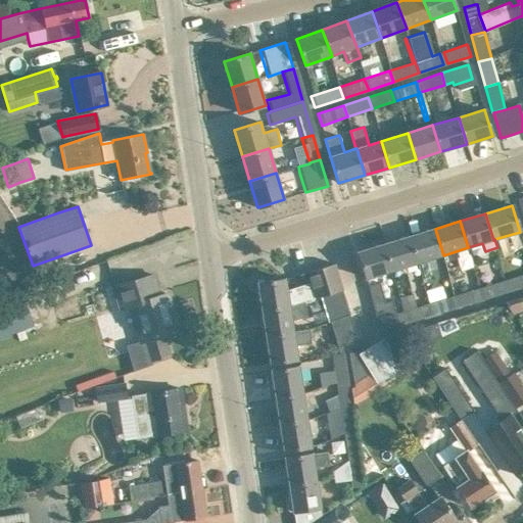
[(443,255),(435,229),(409,236),(417,263),(443,255)]
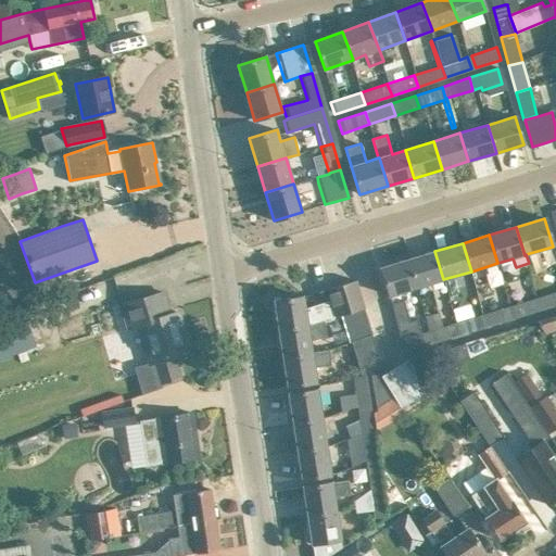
[(434,251),(408,260),(417,288),(443,279),(434,251)]
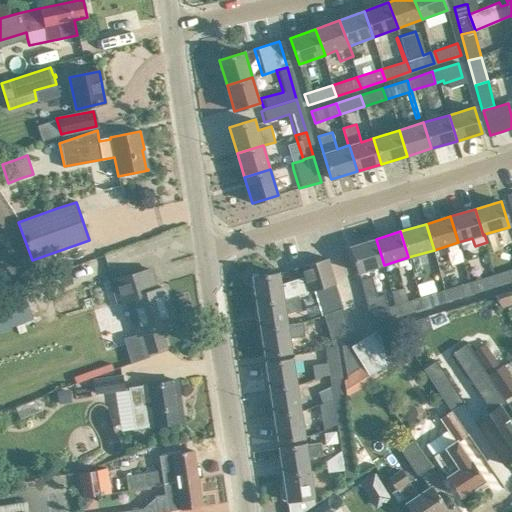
[(359,272),(384,265),(376,239),(351,247),(359,272)]
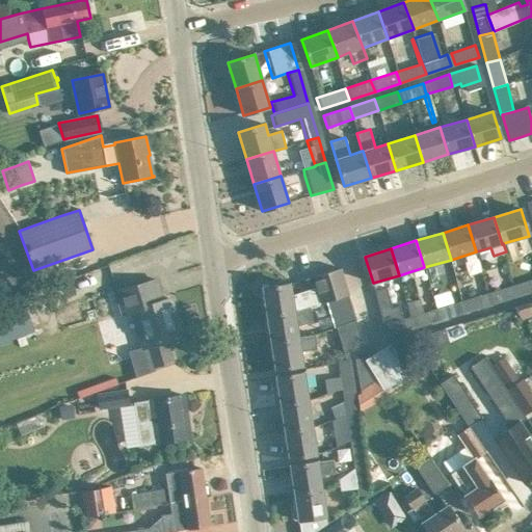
[(262,288),(266,315),(311,308),(326,302),(327,306),(349,298),(340,268),(314,276),(317,287),(292,295),(290,284),(262,288)]
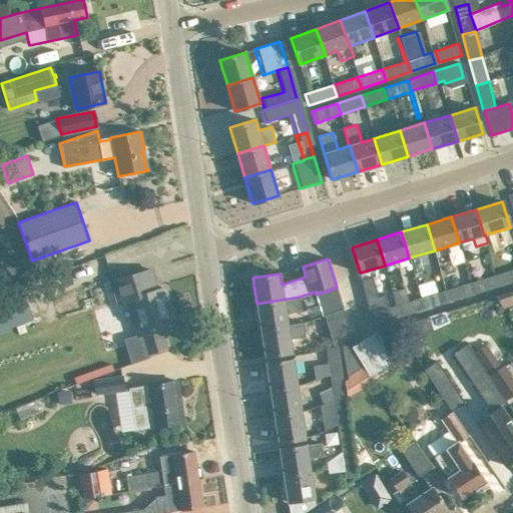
[(512,269),(496,274),(499,286),(512,282),(512,269)]
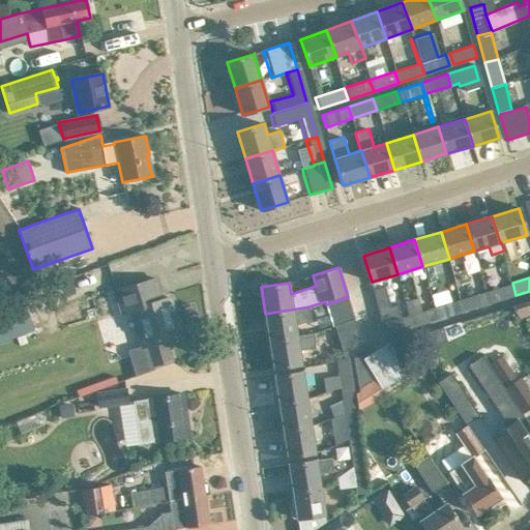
[(136,285),(115,290),(122,314),(131,311),(142,346),(147,345),(153,364),(172,359),(166,340),(183,334),(182,333),(180,333),(177,320),(179,320),(178,318),(176,319),(170,298),(162,300),(155,278),(136,285)]
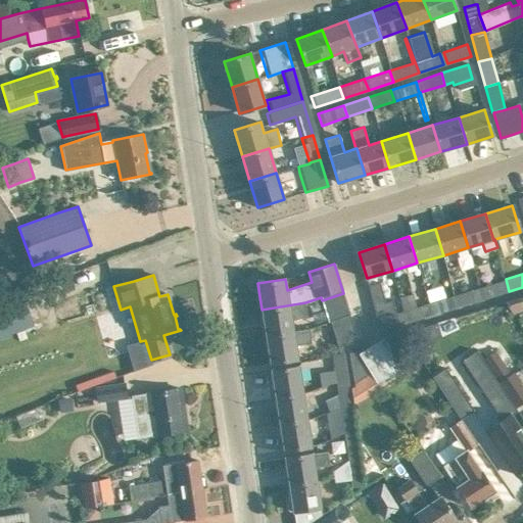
[(509,291),(506,279),(480,287),(484,298),(509,291)]
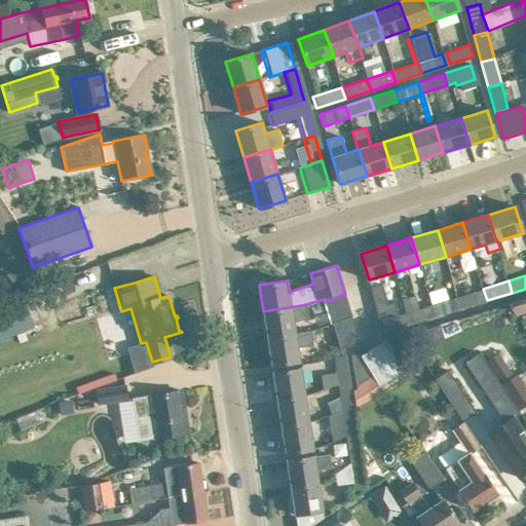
[(410,324),(403,299),(402,299),(406,312),(399,314),(396,302),(387,304),(382,284),(371,287),(379,321),(383,333),(410,324)]
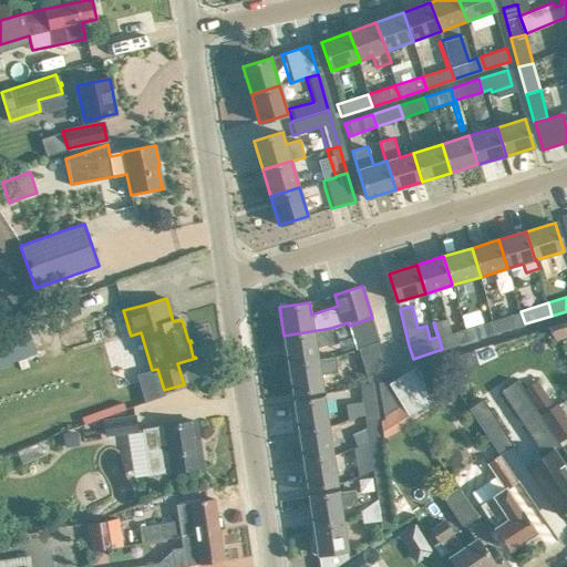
[(521,311),(494,320),(500,340),(501,340),(498,332),(518,326),(525,323),(521,311)]
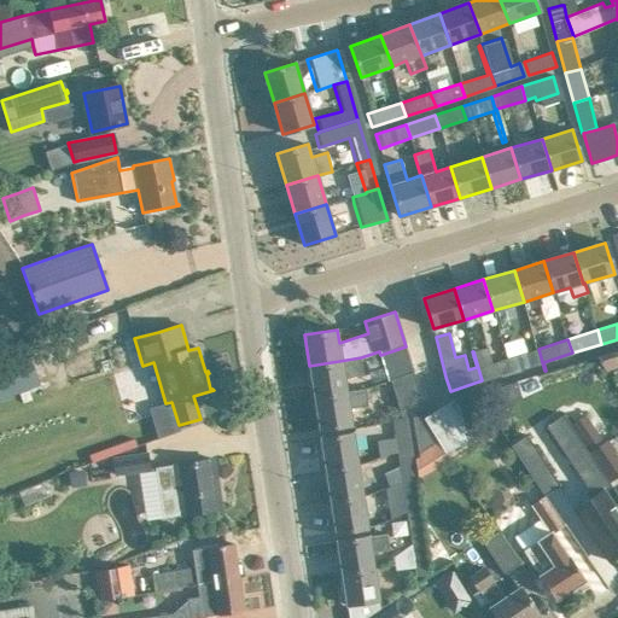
[(391,379),(392,384),(417,377),(406,347),(380,355),(388,380),(391,379)]
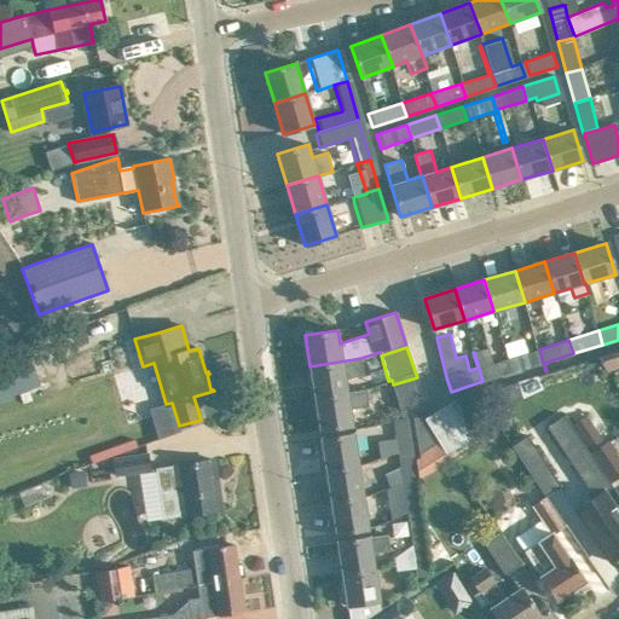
[(489,347),(474,352),(482,381),(513,372),(508,358),(493,363),(489,347)]
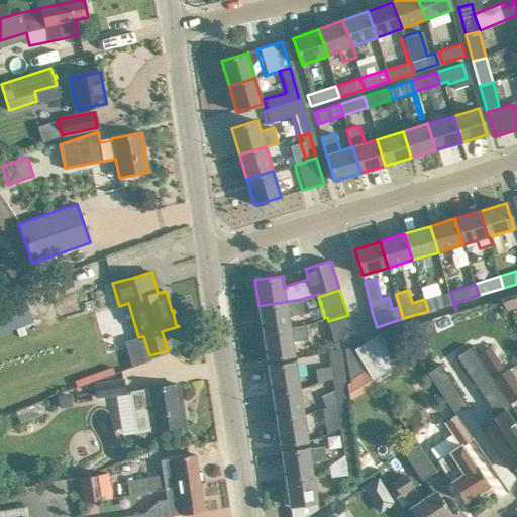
[(424,299),(428,311),(438,307),(440,314),(455,310),(450,292),(424,299)]
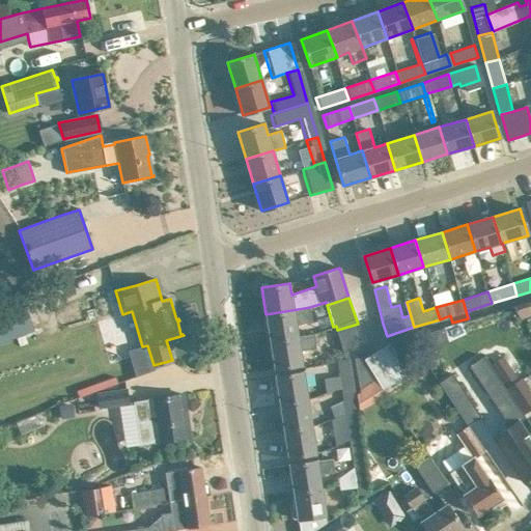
[(39,303),(0,317),(0,347),(49,332),(39,303)]
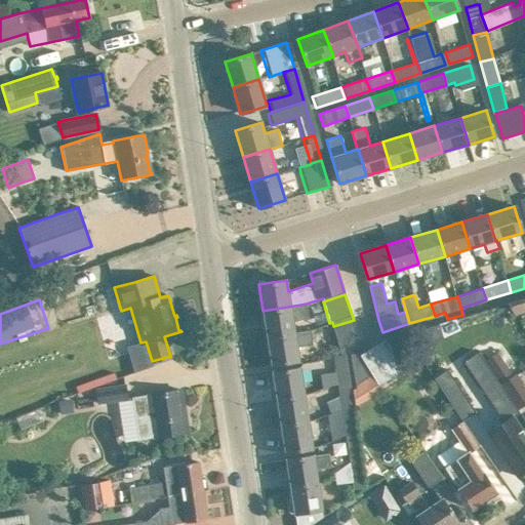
[(263,311),(267,336),(294,332),(294,331),(292,320),(309,318),(307,304),(263,311)]
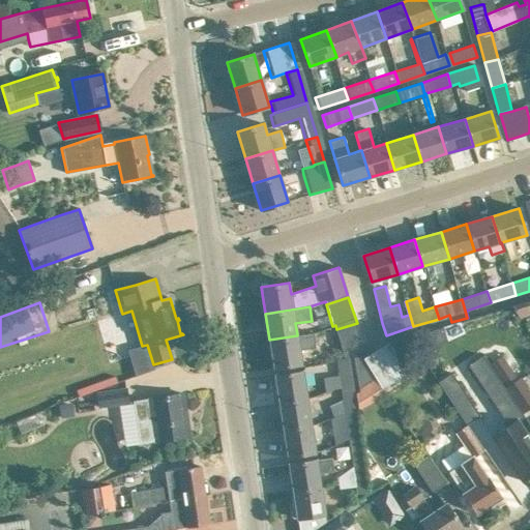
[(349,357),(347,350),(363,345),(357,323),(336,329),(343,351),(344,358),(349,357)]
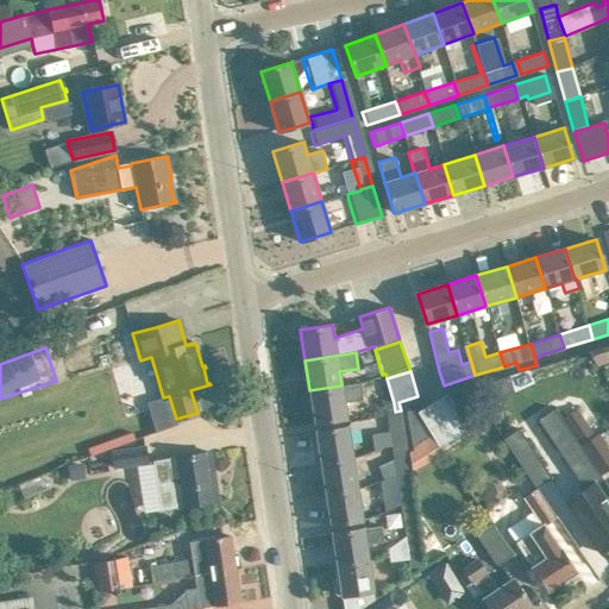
[(341,384),(341,385),(309,390),(315,424),(346,419),(344,402),(363,399),(360,382),(341,384)]
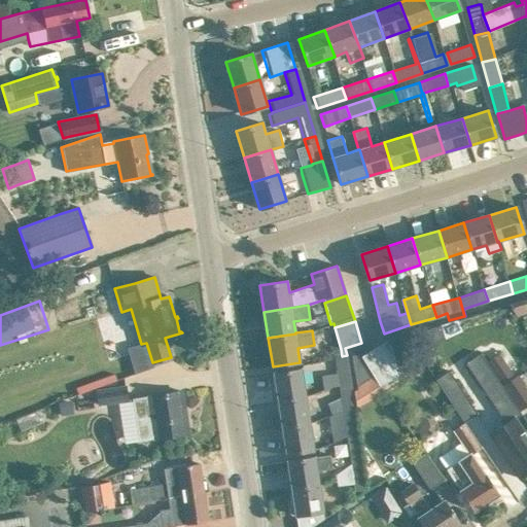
[(419,331),(407,336),(416,350),(428,345),(419,331)]
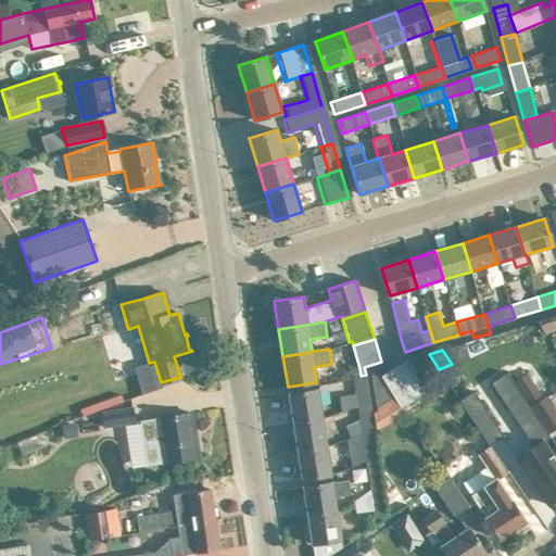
[(428,392),(408,359),(381,376),(401,408),(428,392)]
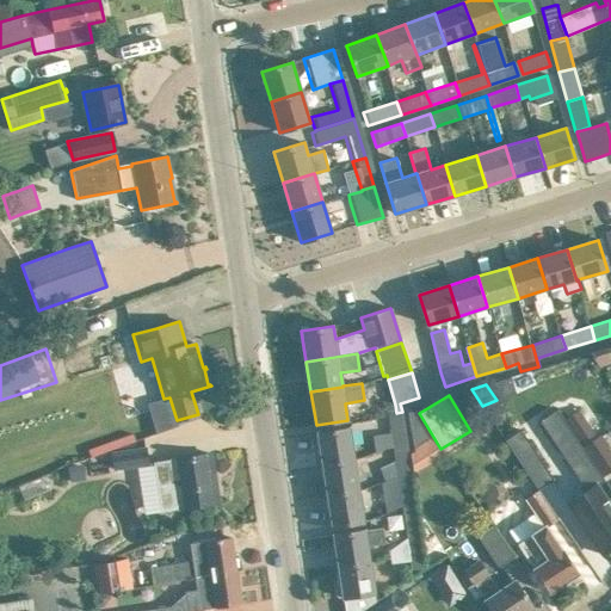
[(584,409),(597,434),(610,426),(597,402),(584,409)]
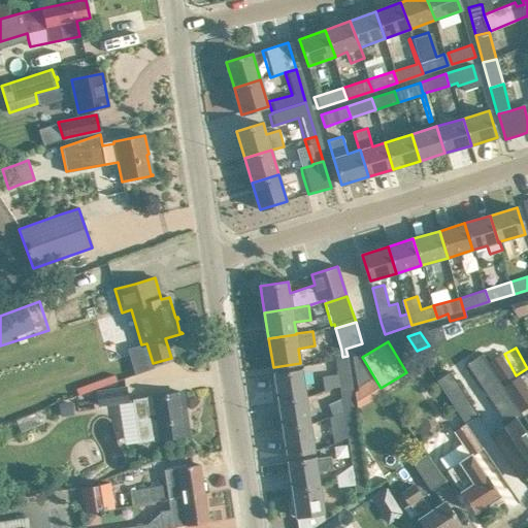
[(527,389),(520,377),(518,378),(500,354),(488,362),(504,388),(519,408),(521,411),(527,406),(527,389)]
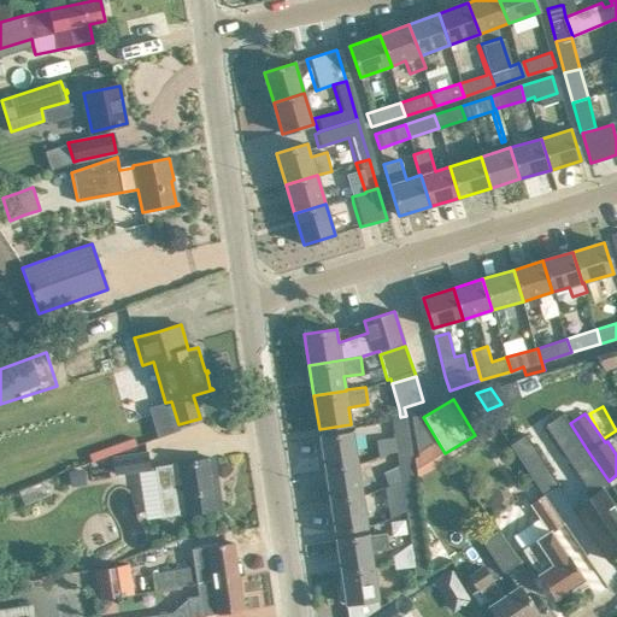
[(616,511),(603,489),(610,485),(562,415),(546,425),(593,495),(574,509),(607,559),(612,557),(616,558),(616,511)]
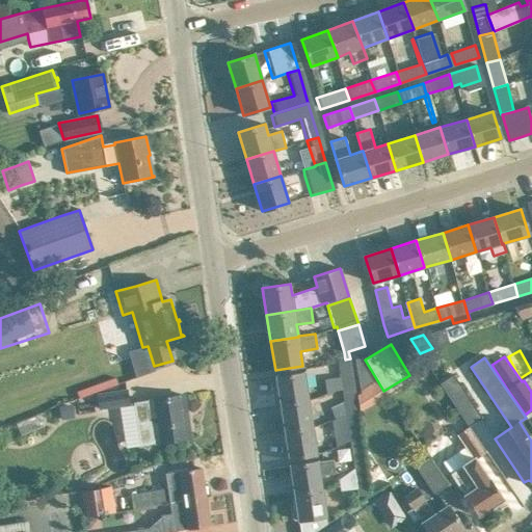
[(338,361),(343,394),(355,392),(350,358),(345,360),(338,361)]
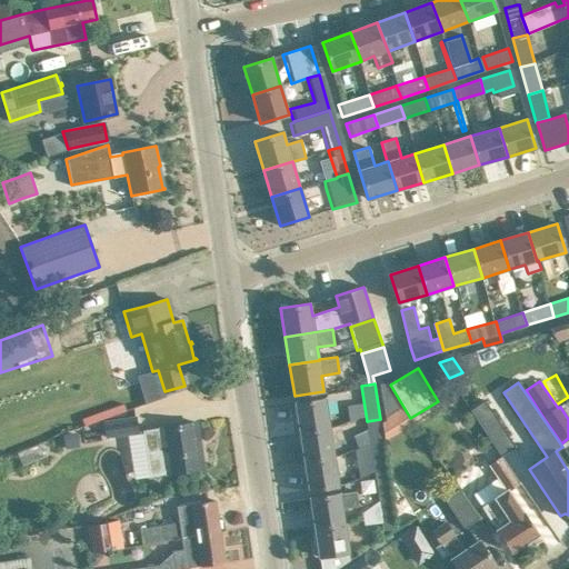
[(176,392),(153,399),(157,410),(179,403),(176,392)]
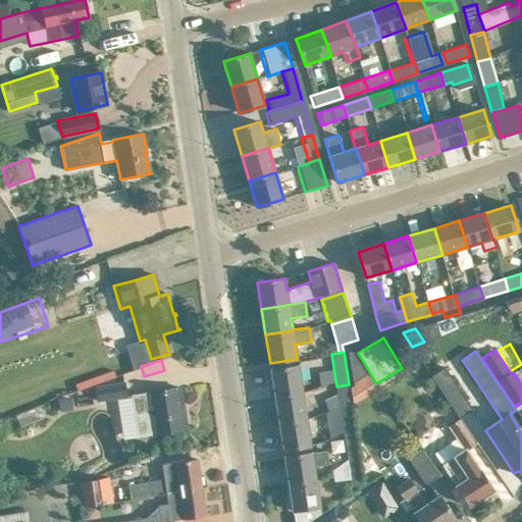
[(298,366),(291,367),(271,370),(275,396),(302,392),(298,366)]
